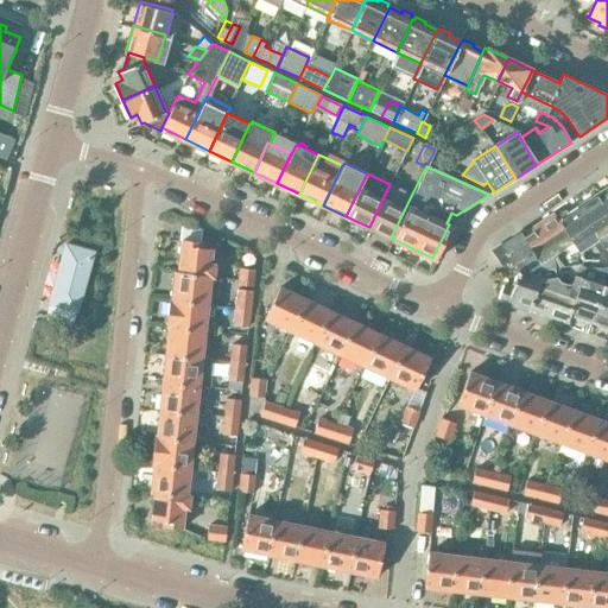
[(412,194),(390,184),(369,227),(391,238),(412,194)]
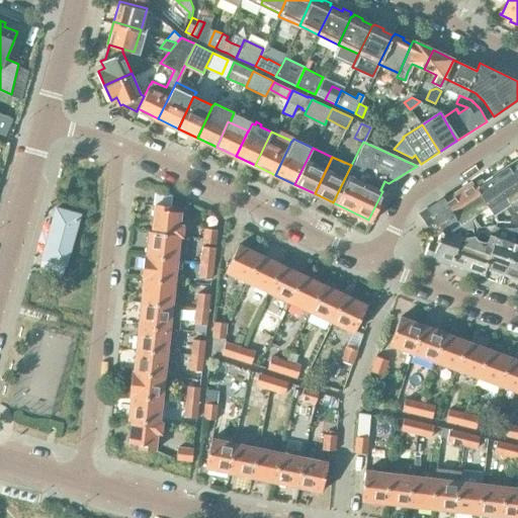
[(517,157),(506,165),(517,182),(517,157)]
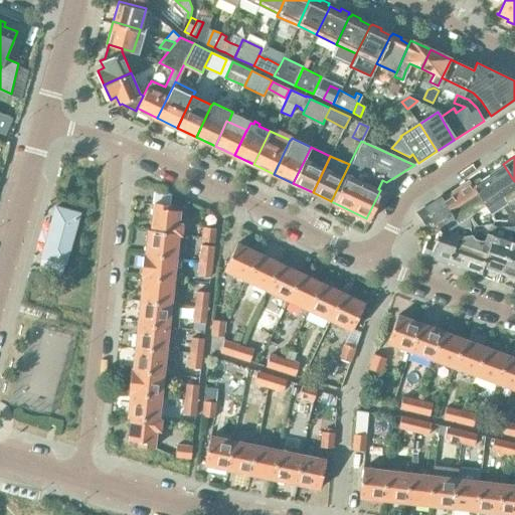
[(514,181),(503,164),(488,175),(514,216),(514,181)]
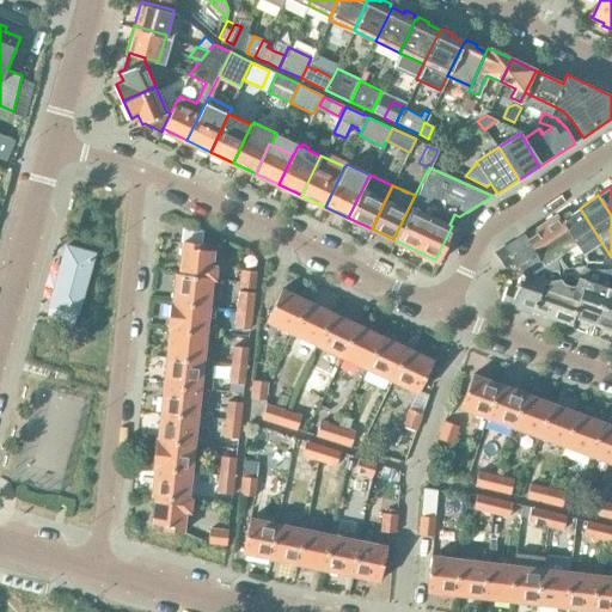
[(611,257),(580,208),(561,220),(568,232),(576,244),(581,251),(582,254),(598,245),(603,252),(603,254),(603,263),(611,262),(611,257)]
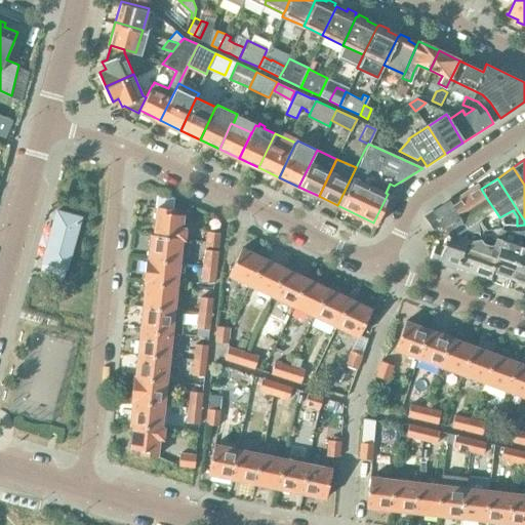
[(477,183),(447,201),(458,218),(462,215),(468,223),(453,232),(479,230),(478,219),(494,209),(487,199),(481,189),(477,183)]
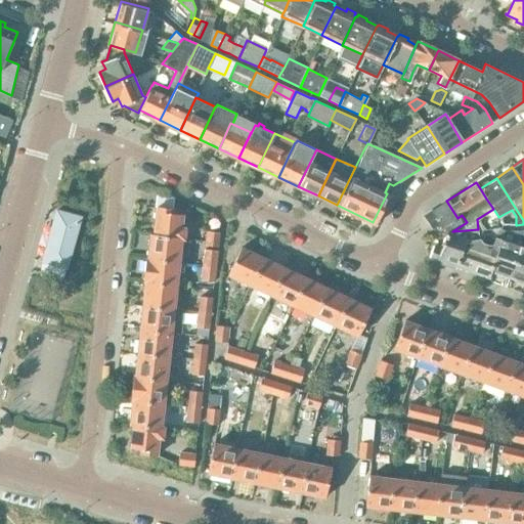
[(150,236),(179,241),(183,241),(184,229),(181,229),(182,217),(172,215),(174,198),(159,195),(157,208),(154,236),(150,236)]
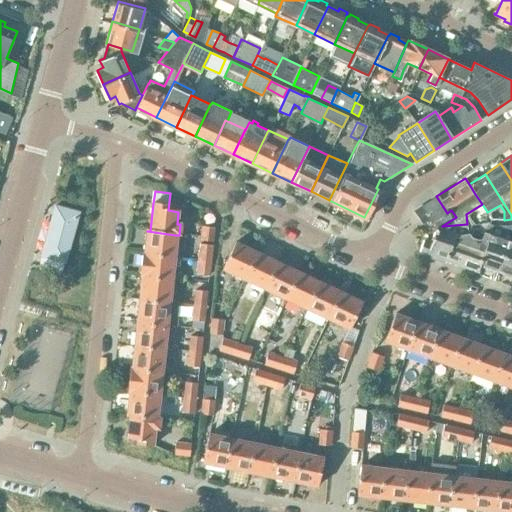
[(447,213),(436,196),(435,194),(413,209),(420,220),(427,216),(435,227),(442,226),(456,217),(451,210),(447,213)]
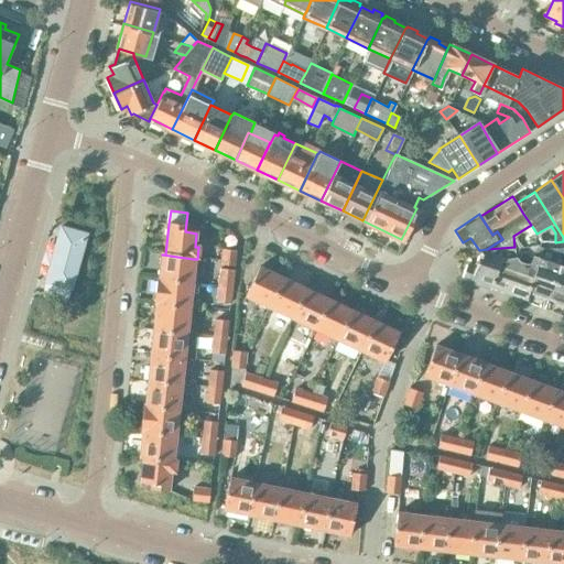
[(61,226),(45,281),(72,289),(87,234),(61,226)]
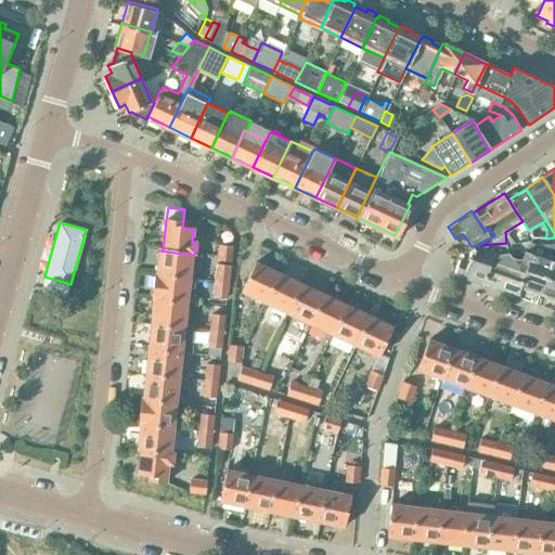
[(480,284),(481,281),(489,260),(493,262),(497,253),(507,252),(506,243),(479,245),(472,246),(465,262),(456,259),(451,273),(480,284)]
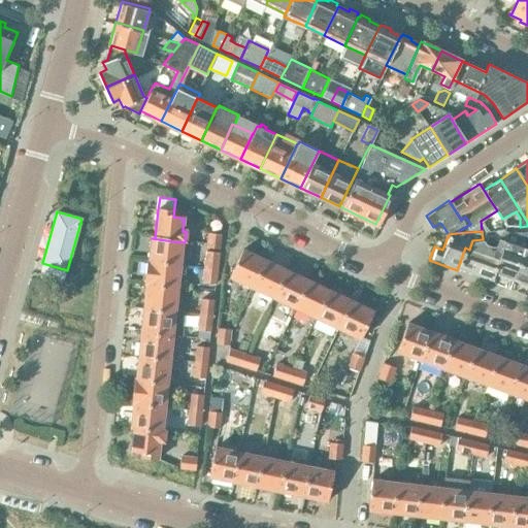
[(506,232),(503,240),(493,270),(510,277),(527,232),(506,232)]
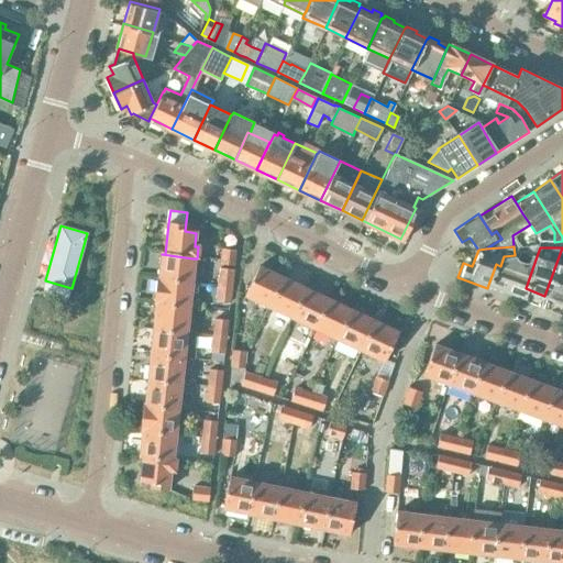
[(562,301),(562,247),(544,296),(562,301)]
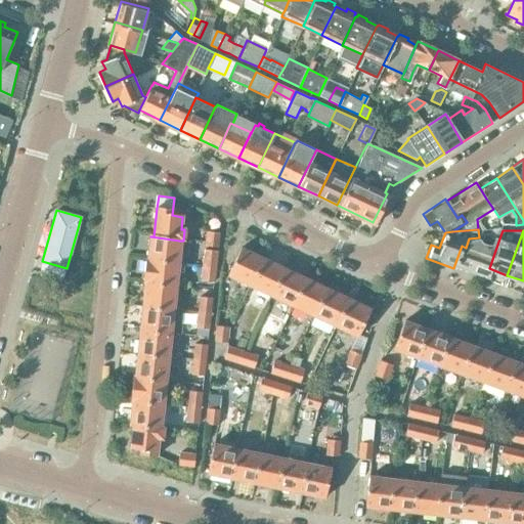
[(218,248),(220,233),(208,232),(206,247),(218,248)]
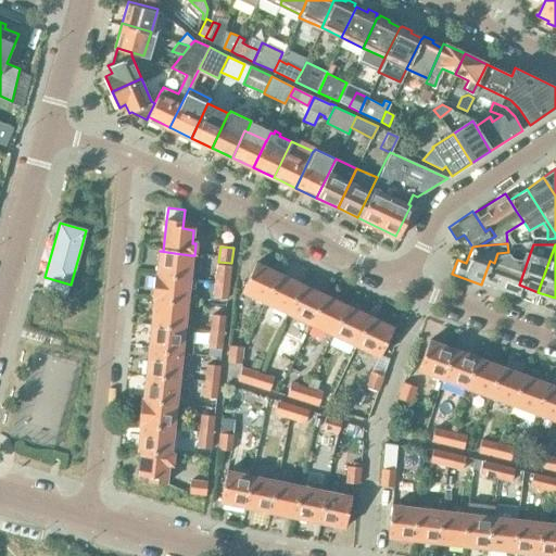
[(190,255),(160,251),(158,276),(154,275),(154,276),(188,279),(190,255)]
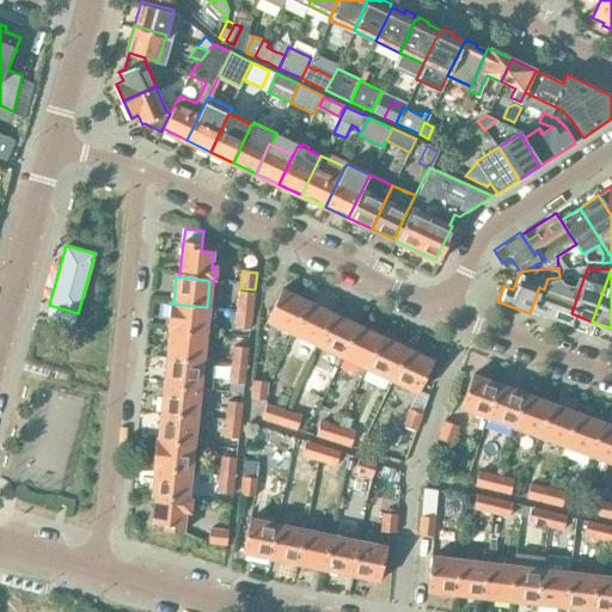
[(548,279),(544,289),(539,287),(531,310),(568,323),(570,313),(571,313),(583,279),(577,276),(574,288),(562,283),(560,277),(548,279)]
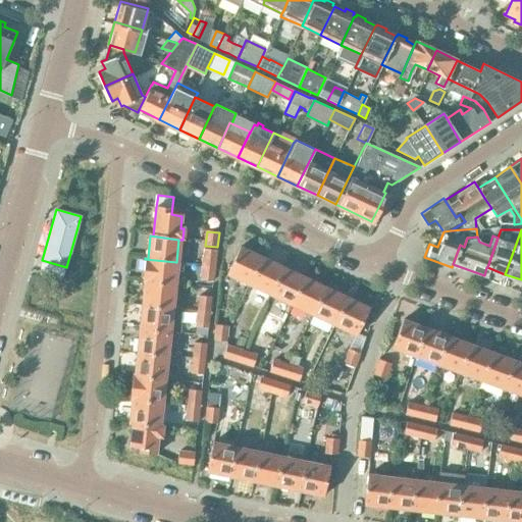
[(249,284),(262,257),(241,247),(227,274),(249,284)]
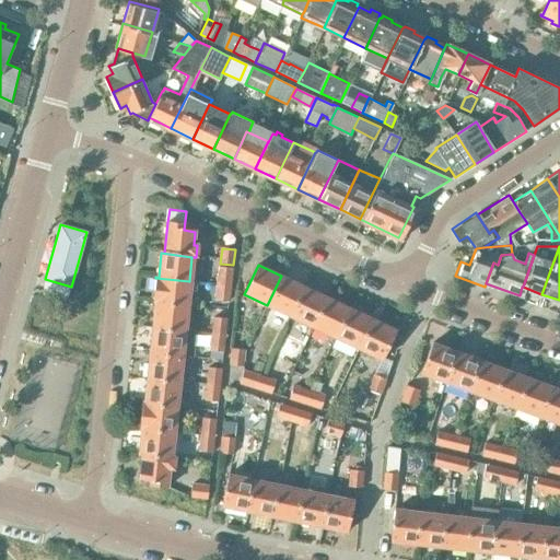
[(218,284),(231,287),(233,269),(220,268),(218,284)]
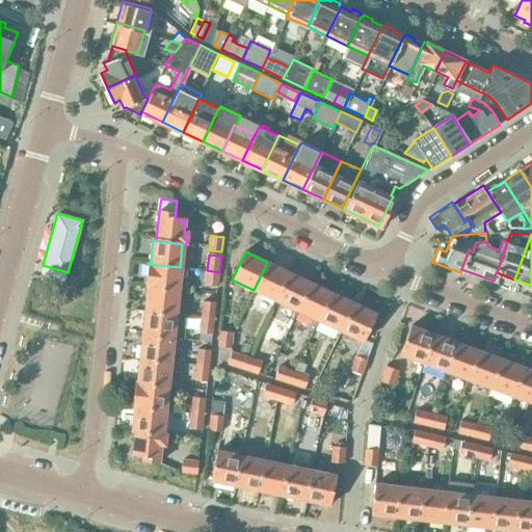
[(275,300),(289,272),(267,262),(254,290),(275,300)]
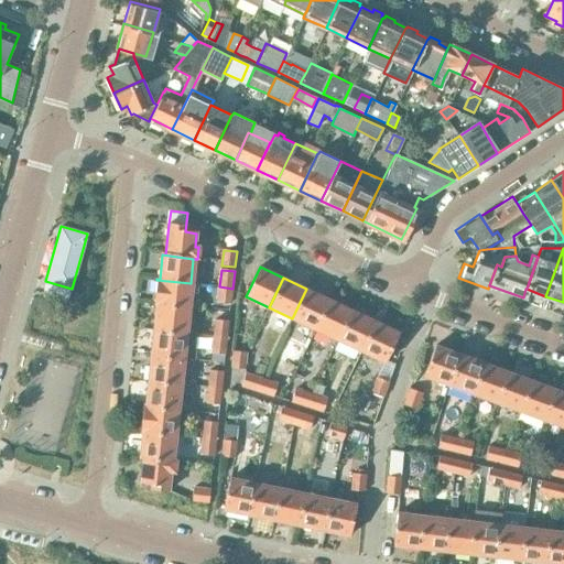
[(191,283),(156,280),(153,305),(156,305),(187,307),(191,283)]
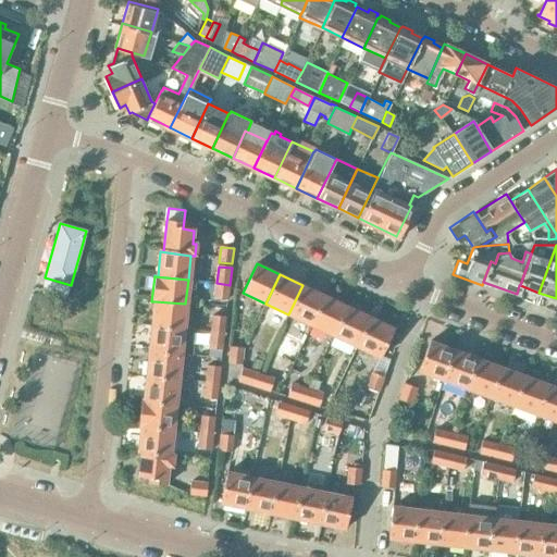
[(227,300),(230,285),(217,283),(214,299),(227,300)]
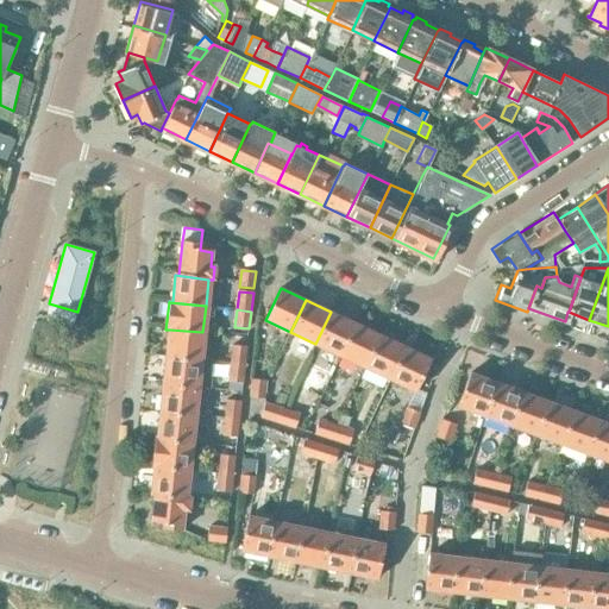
[(340,356),(356,324),(331,312),(315,344),(340,356)]
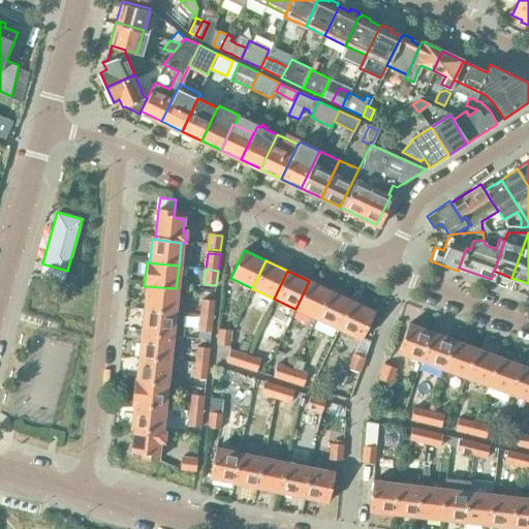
[(331,291),(309,281),(296,309),(318,319),(331,291)]
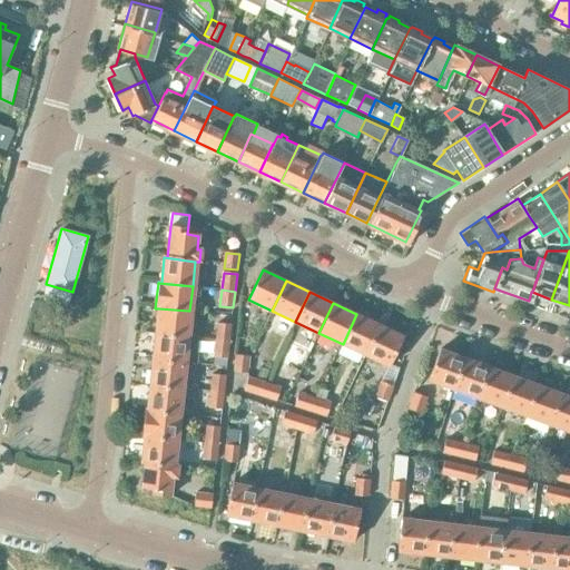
[(187,337),(189,311),(158,308),(156,334),(187,337)]
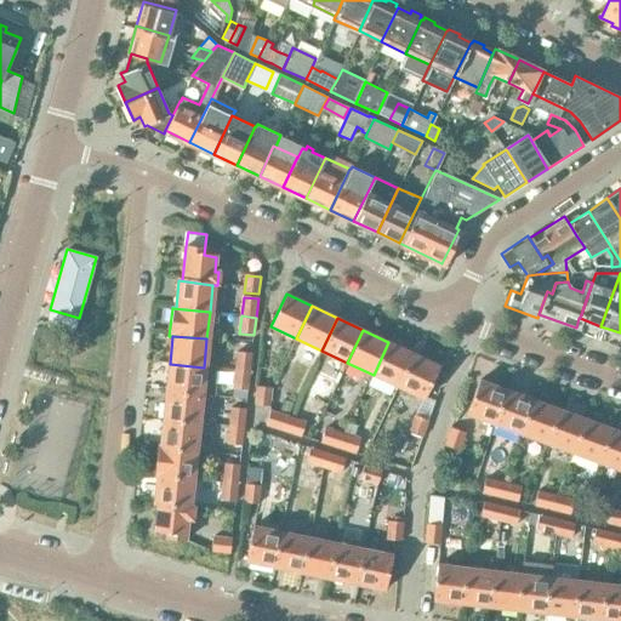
[(414,354),(388,342),(374,375),(398,387),(414,354)]
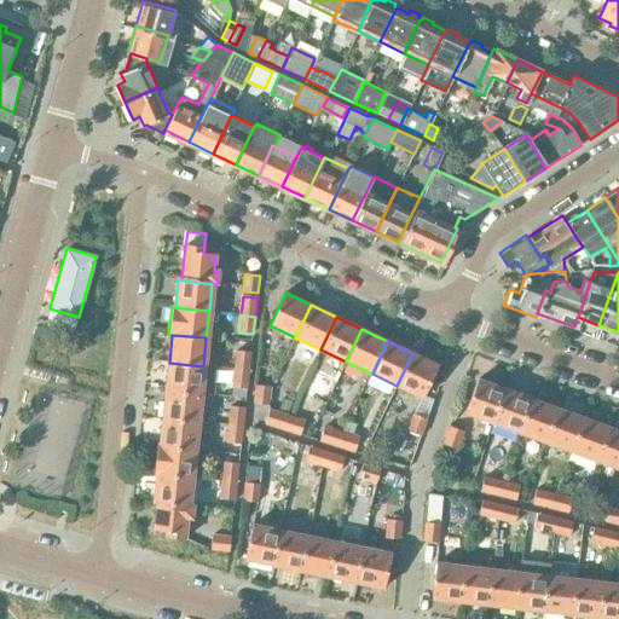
[(235,370),(249,371),(250,353),(237,352),(235,370)]
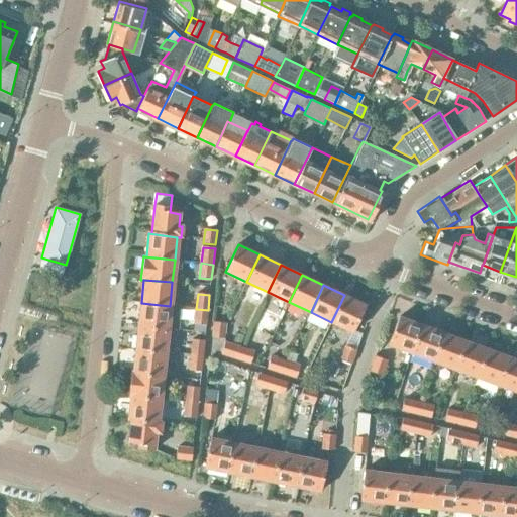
[(366,305),(344,295),(331,322),(352,332),(366,305)]
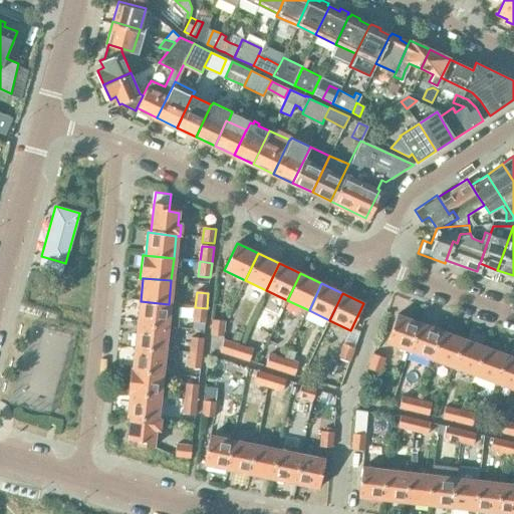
[(169,304),(141,301),(138,324),(166,327),(169,304)]
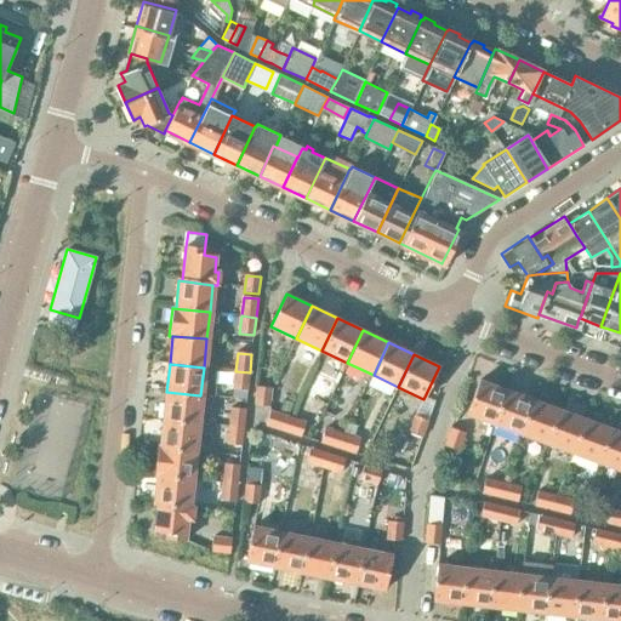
[(248,392),(250,372),(235,371),(233,389),(248,392)]
